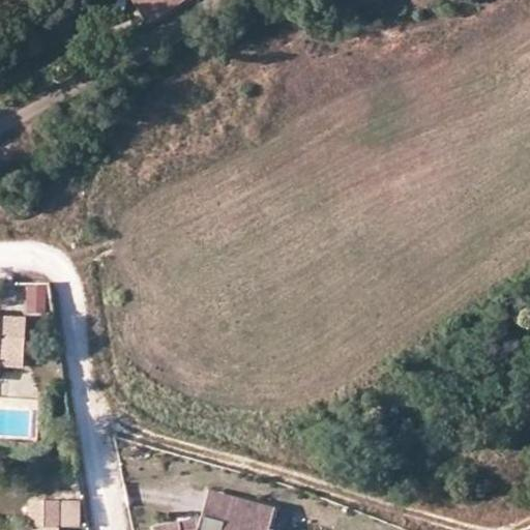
[(133,0),(147,21),(176,0),(133,0)]
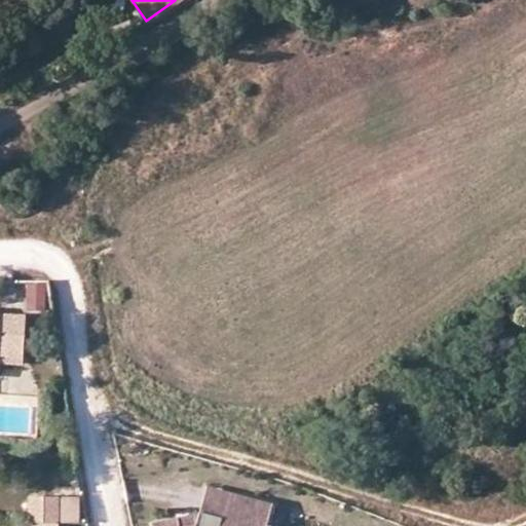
[(45,278),(27,278),(27,307),(45,307),(45,278)]
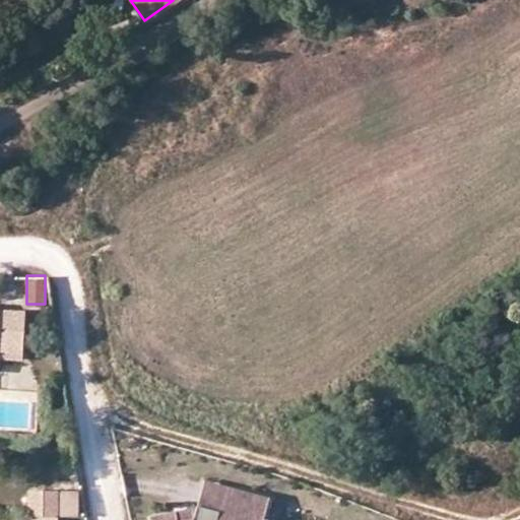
[(4,310),(5,355),(25,354),(24,309),(4,310)]
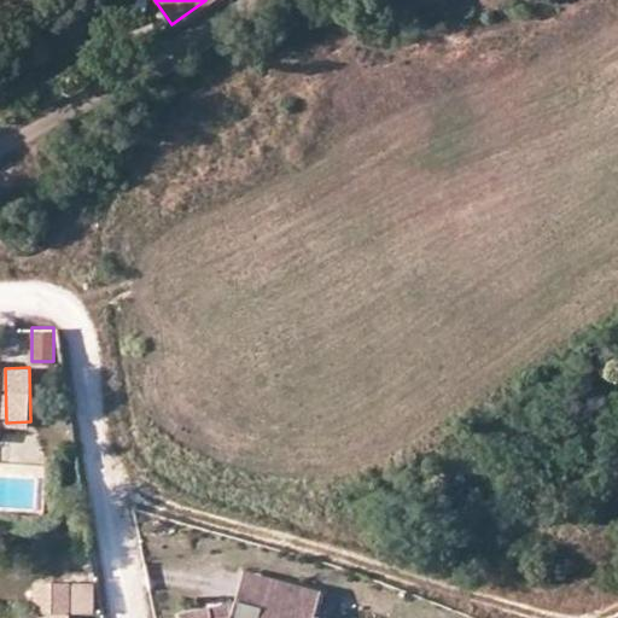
[(286,611),(293,582),(244,569),(235,598),(286,611)]
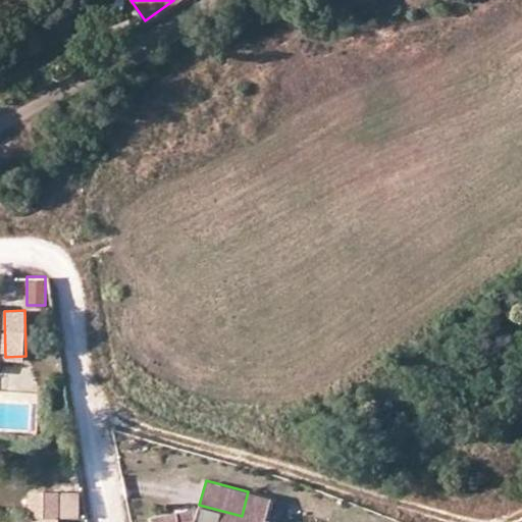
[(179,521),(177,511),(151,517),(152,521),(264,521),(271,498),(248,491),(242,516),(199,505),(199,507),(196,519),(179,521)]
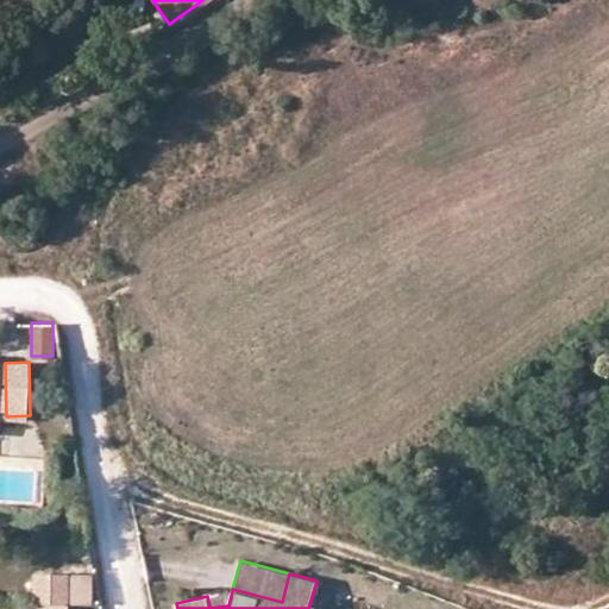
[(35,608),(66,607),(64,577),(35,577),(35,608)]
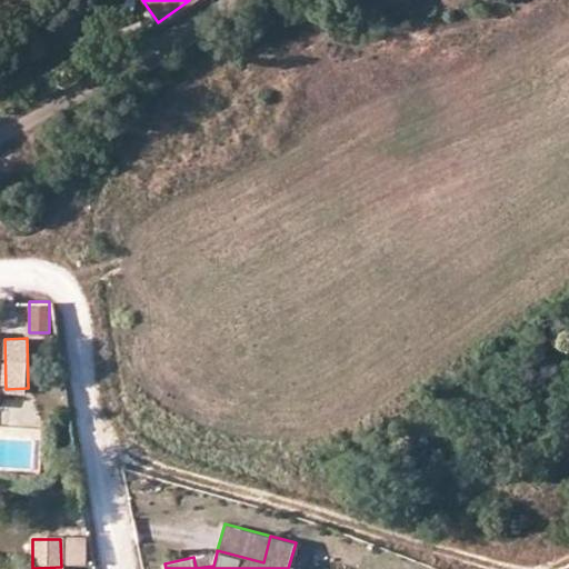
[(85,539),(60,539),(61,567),(85,567),(85,539)]
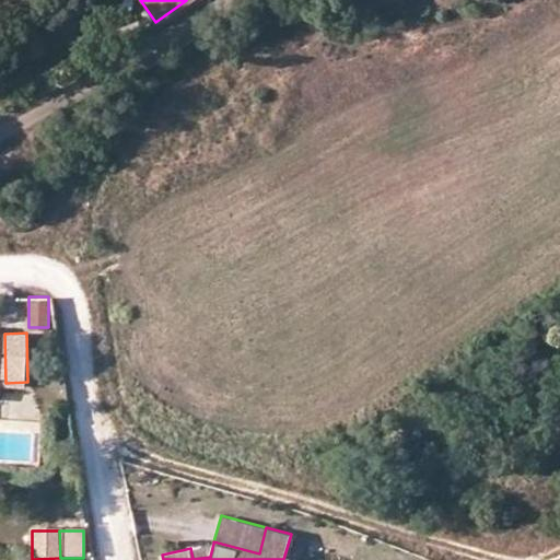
[(213,544),(190,548),(193,559),(210,557),(213,544)]
